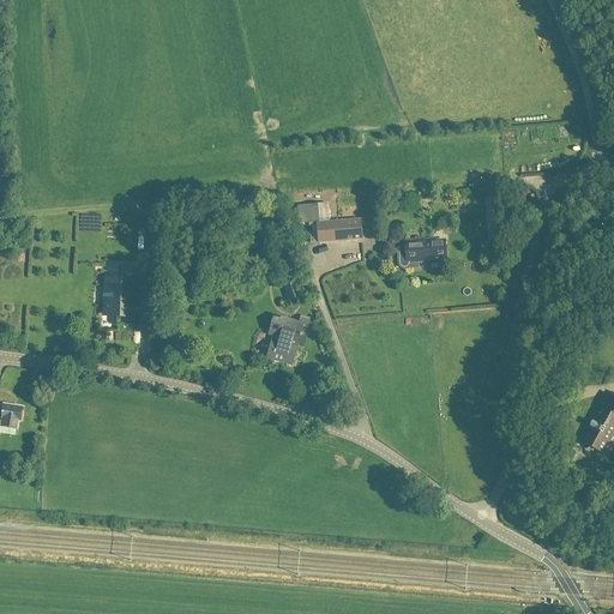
[(489,241),(501,240),(500,230),(498,197),(486,198),(488,222),(489,241)]
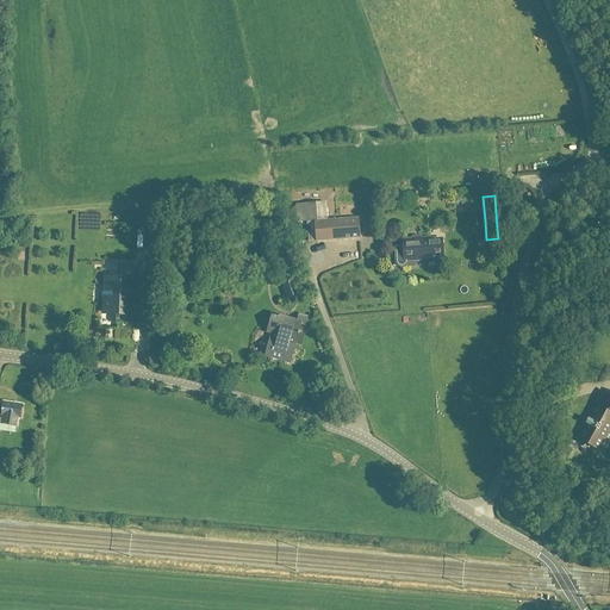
[(360,238),(359,218),(328,221),(327,203),(309,204),(309,203),(296,204),(297,223),(307,222),(309,242),(360,238)]
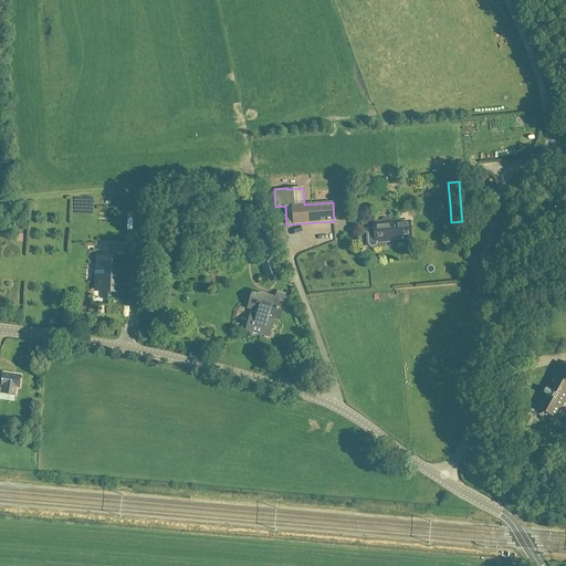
[(412,239),(411,226),(411,221),(401,221),(401,220),(374,222),(374,228),(367,229),(368,243),(369,244),(369,245),(370,245),(371,247),(373,247),(374,247),(375,247),(375,245),(376,245),(376,244),(377,244),(377,243),(377,242),(402,241),(402,239),(412,239)]
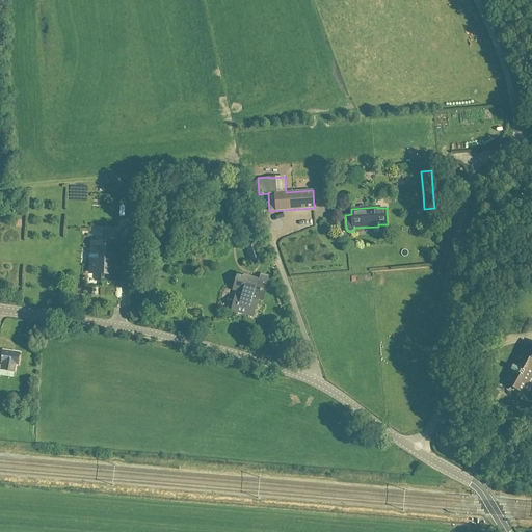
[(341,222),(340,213),(329,214),(330,223),(341,222)]
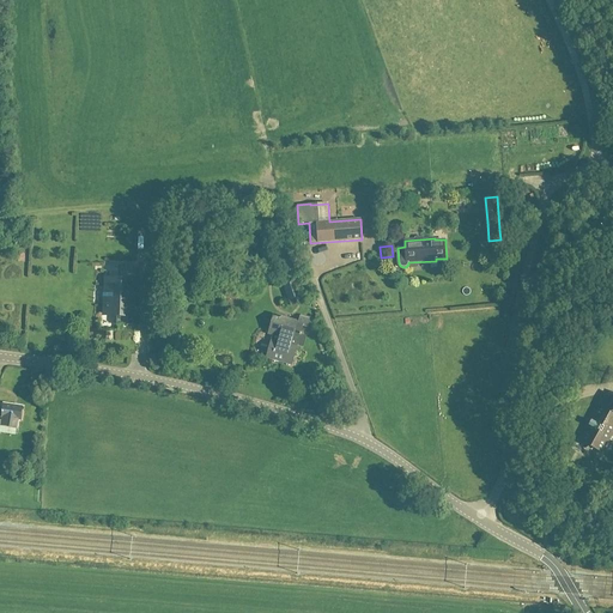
[(135,266),(119,265),(119,279),(108,279),(108,291),(110,291),(109,299),(107,299),(107,315),(116,315),(116,323),(133,325),(134,299),(135,299),(135,295),(134,295),(135,266)]
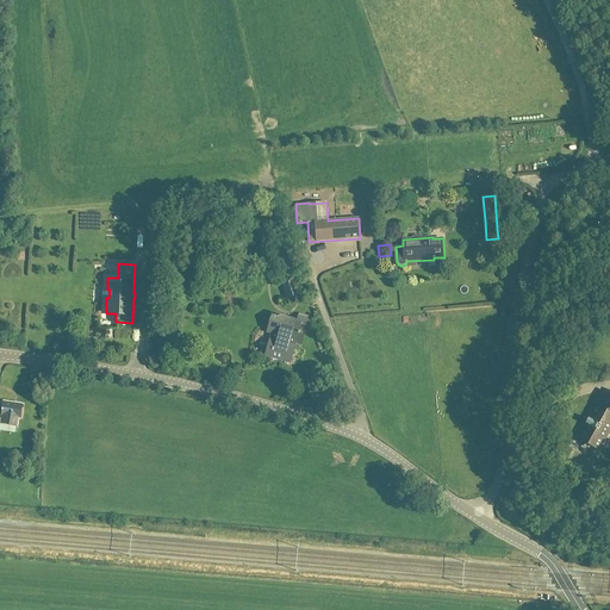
[(302,293),(296,278),(281,282),(287,299),(302,293)]
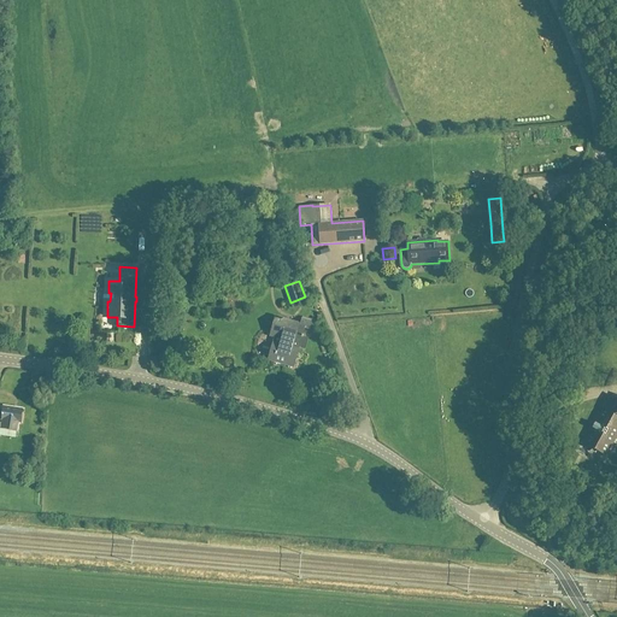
[(269,338),(274,339),(268,360),(275,363),(281,365),(281,364),(294,368),(299,348),(305,350),(309,338),(303,336),(305,329),(315,331),(317,322),(301,318),(300,323),(275,316),(269,338)]
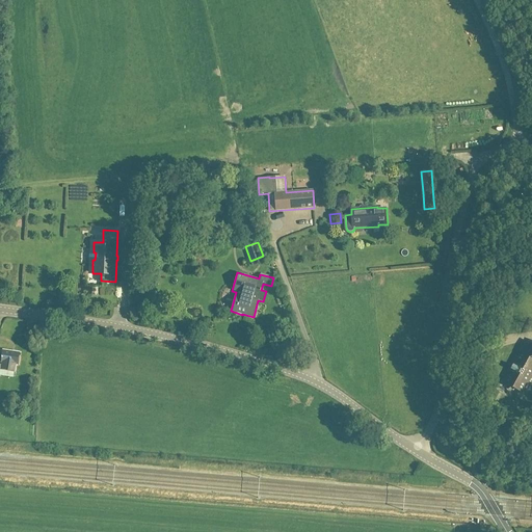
[(18,365),(20,354),(3,351),(2,355),(0,354),(0,370),(15,373),(16,365),(18,365)]
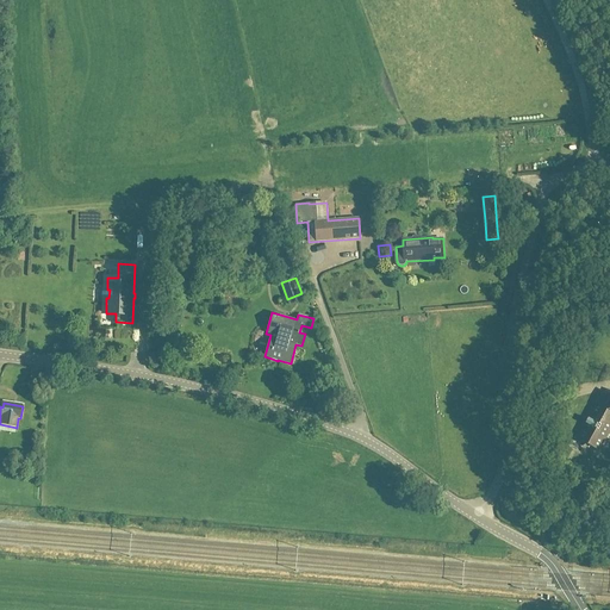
[(609,408),(609,409),(597,403),(577,439),(599,450),(609,430),(609,408)]
